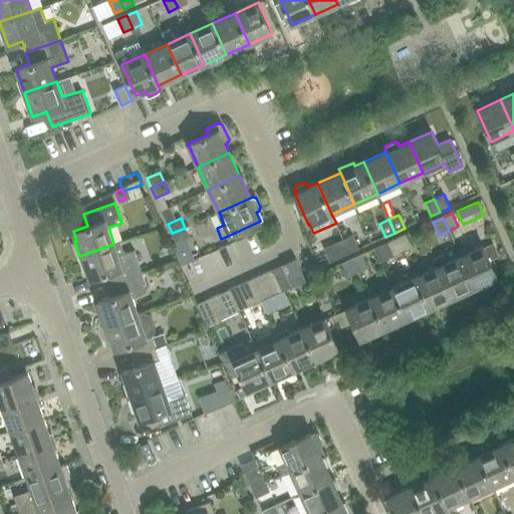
[(185,228),(172,233),(176,243),(189,237),(185,228)]
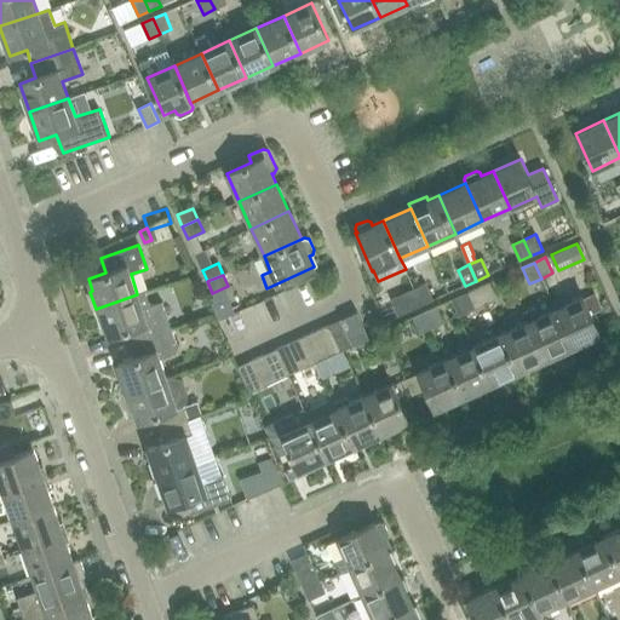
[(480,287),(487,303),(498,298),(492,282),(480,287)]
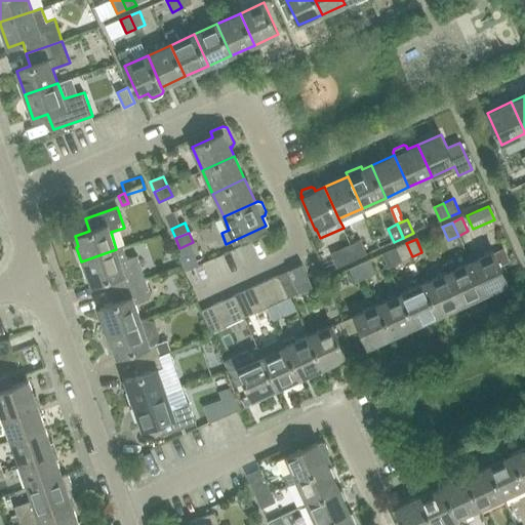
[(351,245),(357,258),(367,254),(361,240),(351,245)]
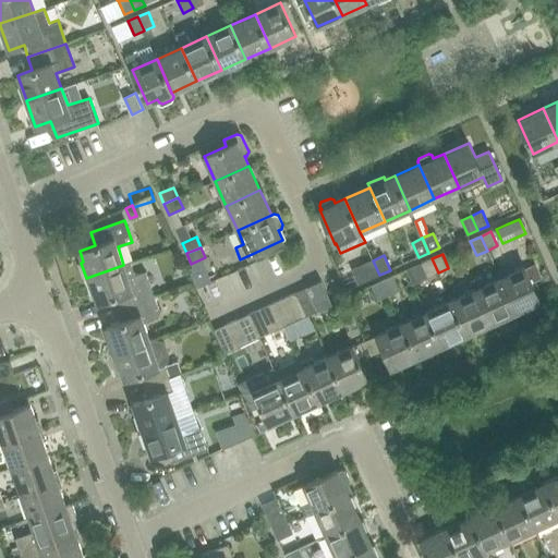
[(438,273),(432,258),(421,264),(427,278),(438,273)]
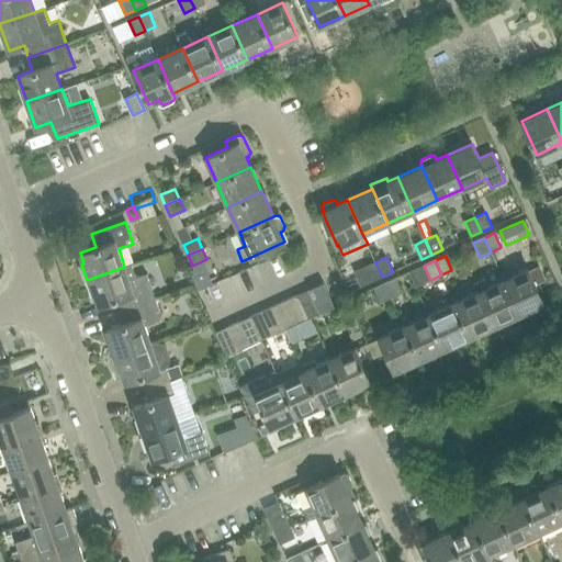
[(375,262),(355,271),(361,287),(382,277),(375,262)]
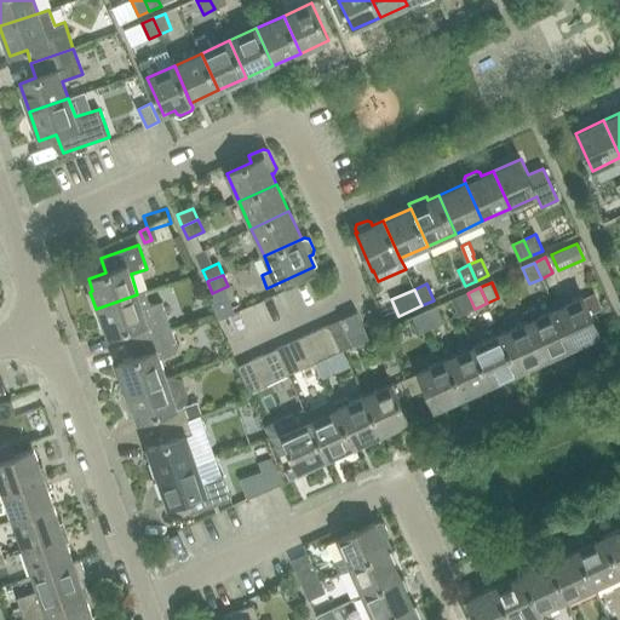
[(130,344),(172,329),(162,302),(150,306),(144,291),(137,294),(96,309),(101,325),(104,323),(108,337),(125,331),(130,344)]
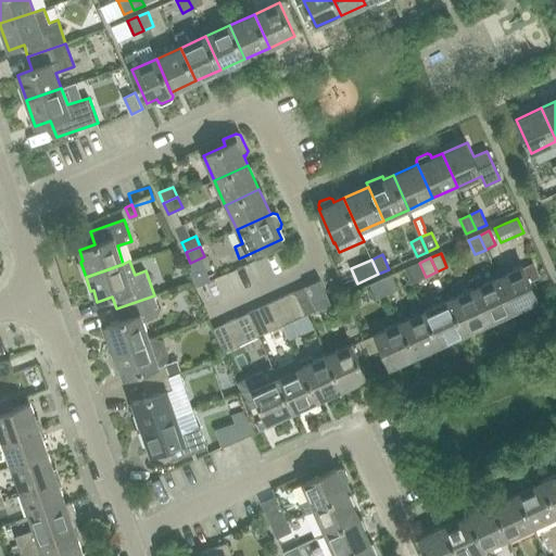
[(533,264),(523,268),(529,280),(539,276),(533,264)]
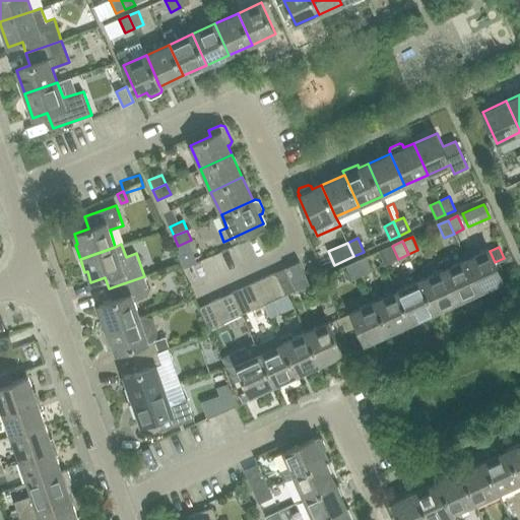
[(463,254),(465,260),(480,291),(503,280),(495,262),(490,251),(489,249),(474,256),(472,250),(463,254)]
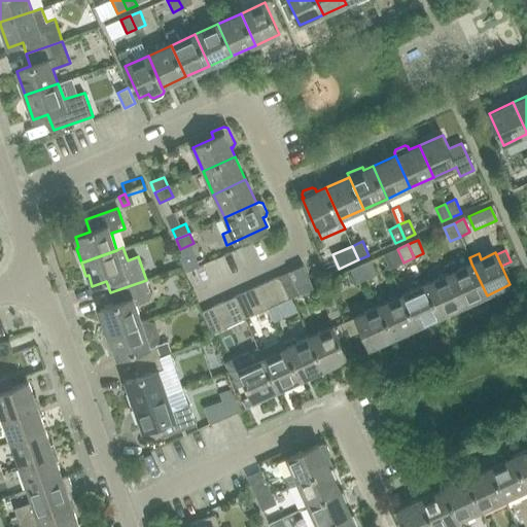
[(361,266),(367,279),(377,274),(371,260),(361,266)]
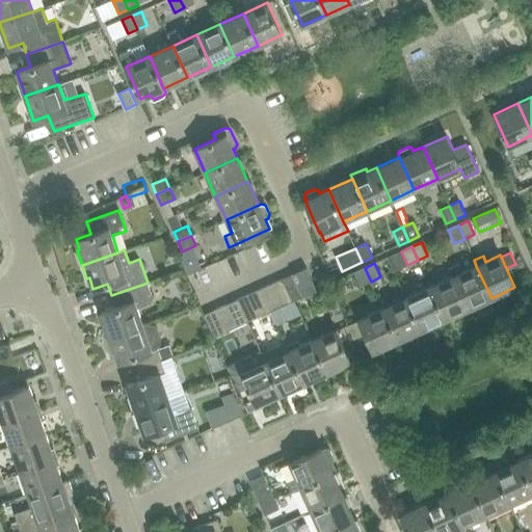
[(453,276),(468,309),(491,298),(476,266),(461,272),(459,267),(451,271),(453,276)]
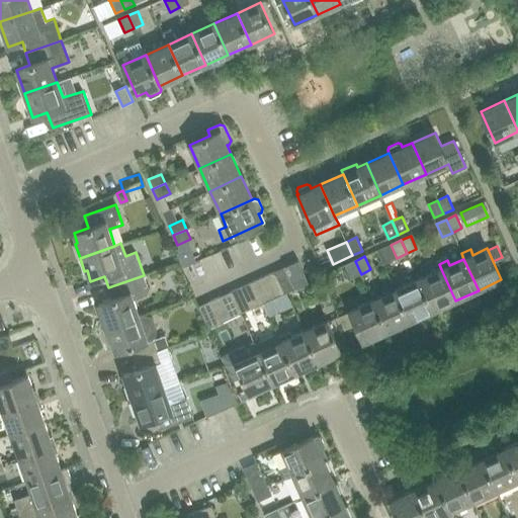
[(298,261),(285,267),(295,289),(309,282),(298,261)]
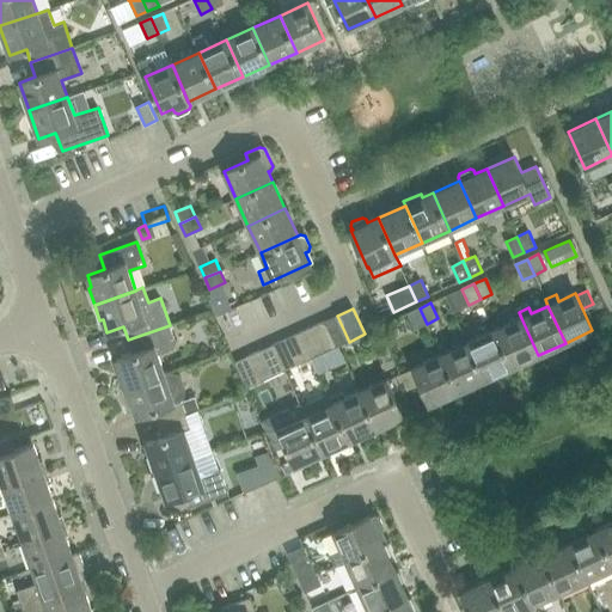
[(427,324),(420,308),(408,313),(415,329),(427,324)]
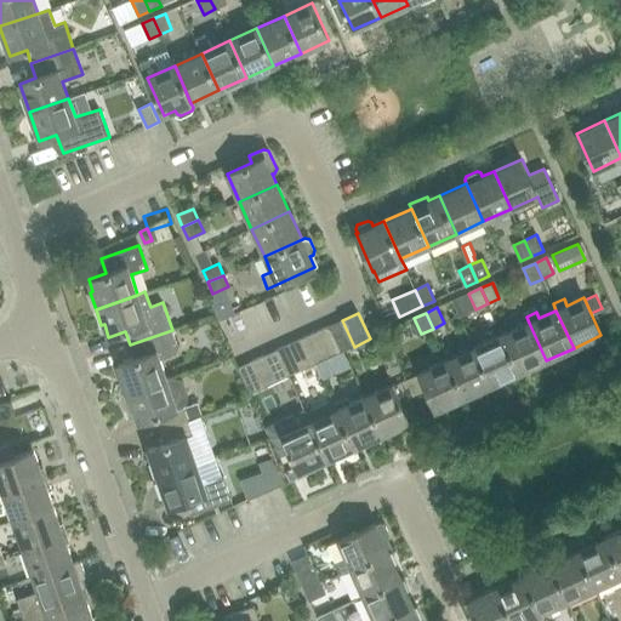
[(340,353),(354,347),(342,320),(328,326),(340,353)]
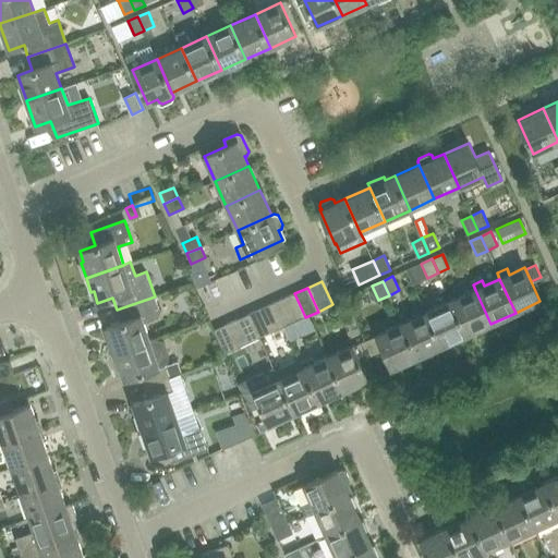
[(451,301),(466,335),(490,324),(475,290),(451,301)]
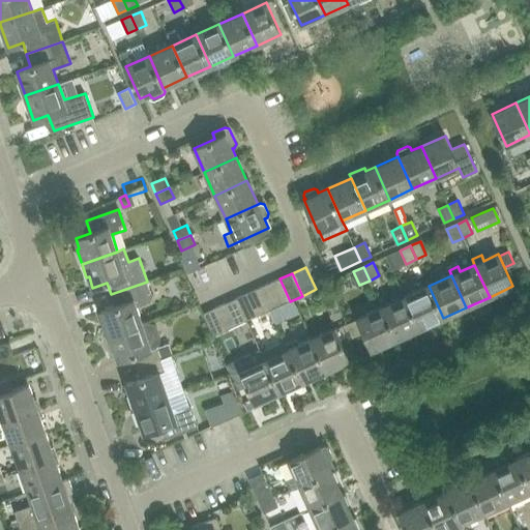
[(269,284),(280,306),(290,301),(280,278),(269,284)]
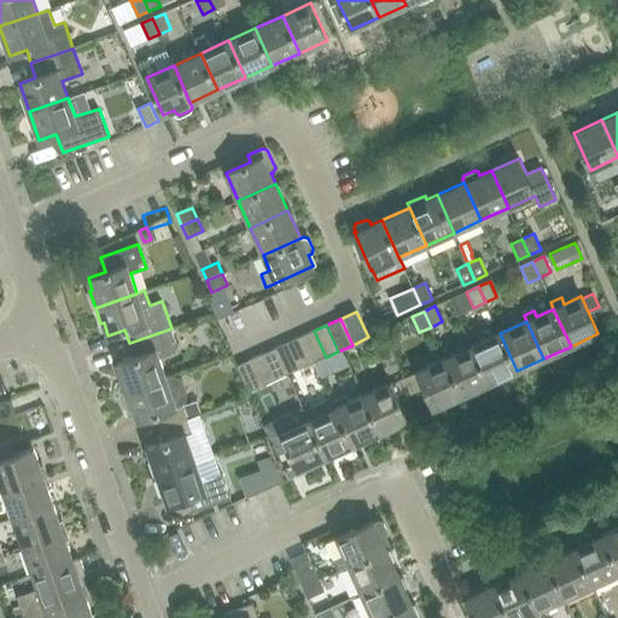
[(159,357),(170,354),(176,342),(172,328),(129,343),(134,356),(117,362),(128,391),(167,378),(159,357)]
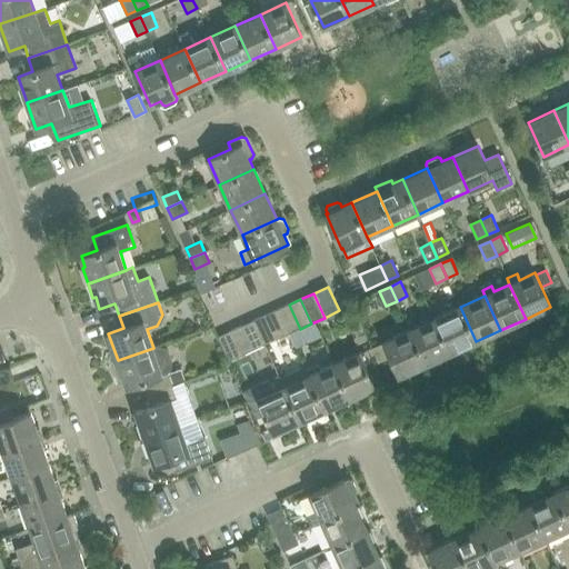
[(277,310),(288,333),(300,329),(289,305),(277,310)]
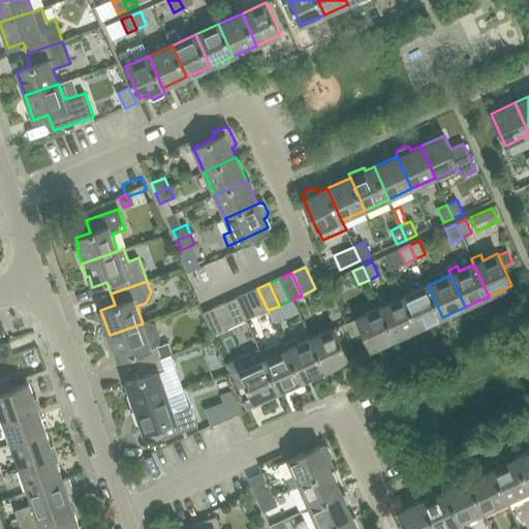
[(442,317),(428,285),(404,297),(418,328),(442,317)]
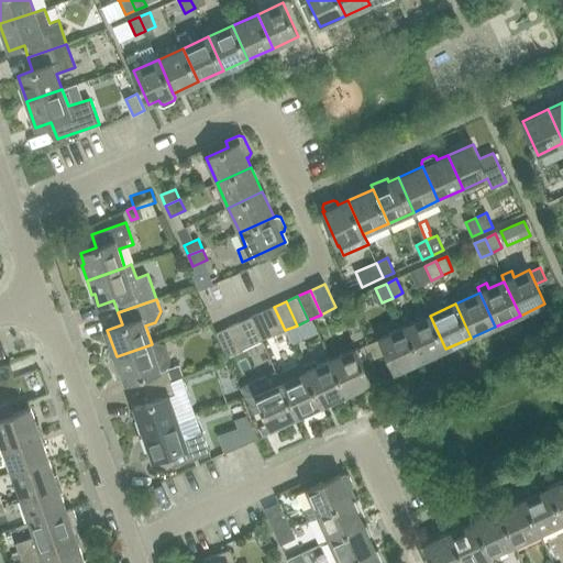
[(263,311),(274,335),(285,330),(274,307),(263,311)]
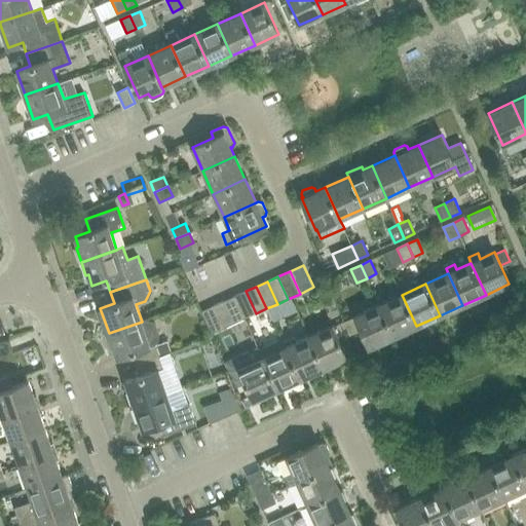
[(234,296),(245,318),(256,313),(246,291),(234,296)]
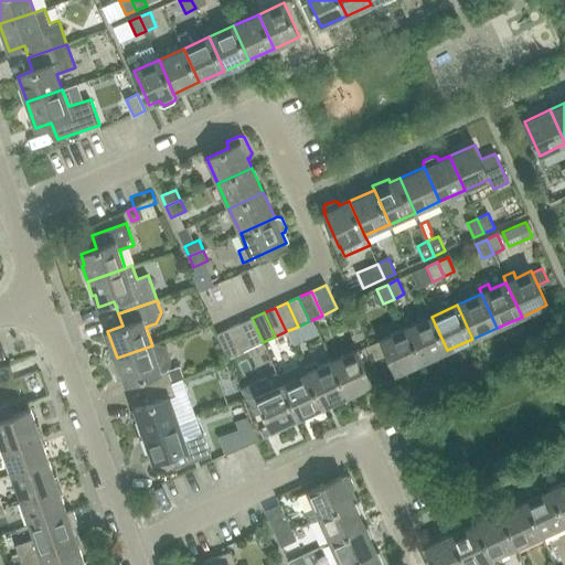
[(447,350),(432,317),(407,328),(423,362),(447,350)]
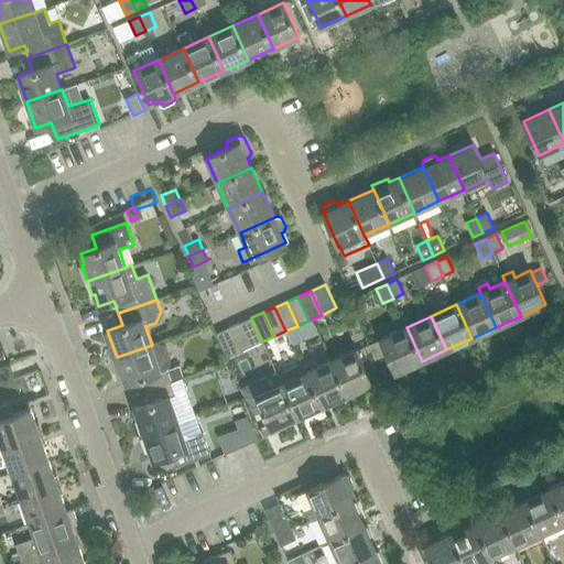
[(240,323),(250,347),(262,342),(251,317),(240,323)]
